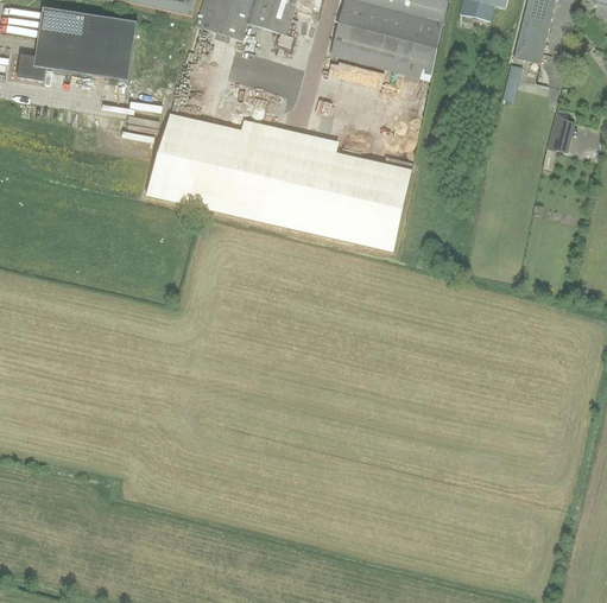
[(128,0),(191,13),(194,0),(128,0)]
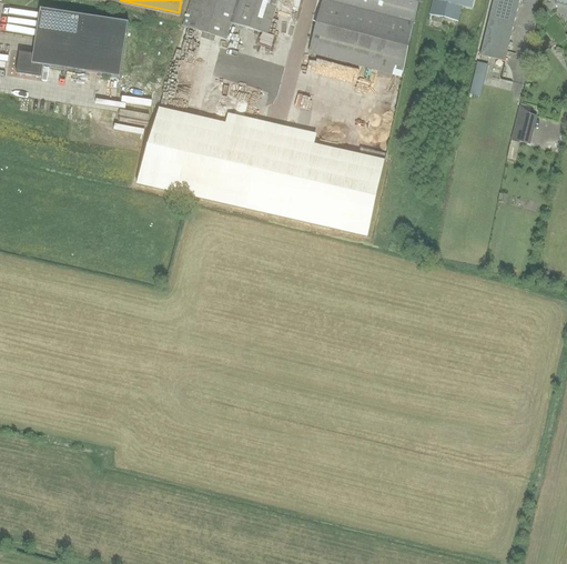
[(231,20),(236,0),(190,0),(182,23),(225,37),(231,20)]
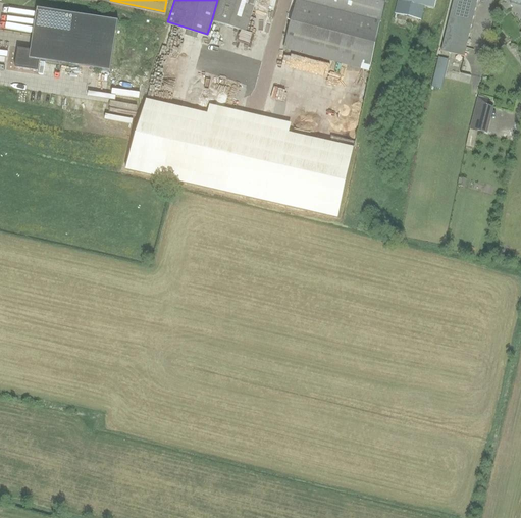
[(245,29),(253,3),(254,0),(217,0),(212,18),(245,29)]
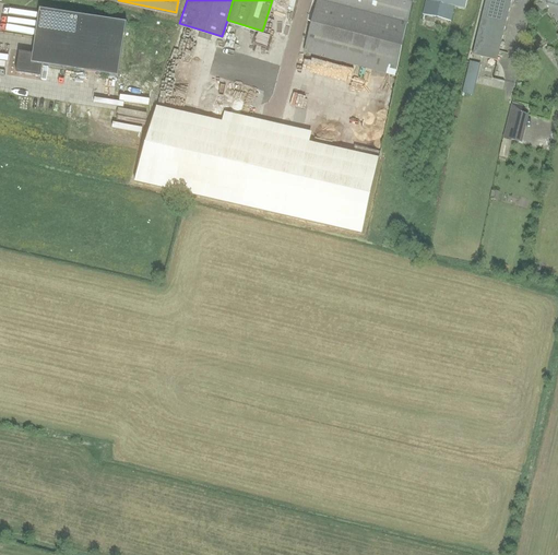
[(305,46),(394,70),(407,20),(330,0),(316,0),(305,46)]
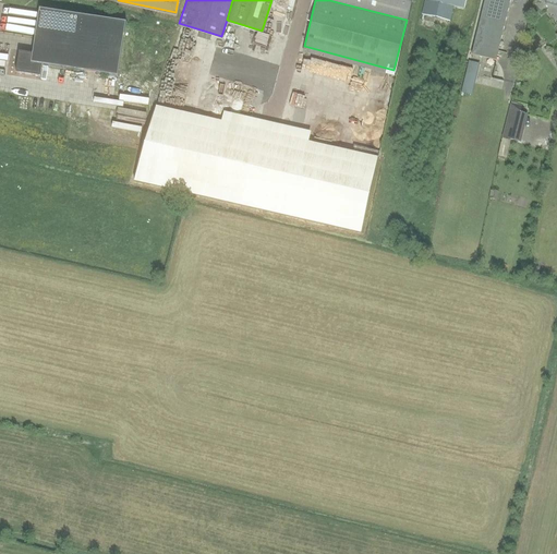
[(329,0),(407,20),(411,0),(329,0)]
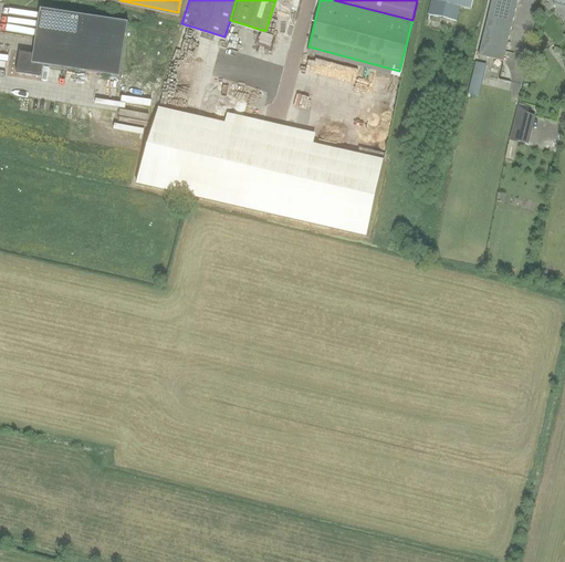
[(431,0),(428,11),(454,18),(459,2),(470,4),(471,0),(431,0)]
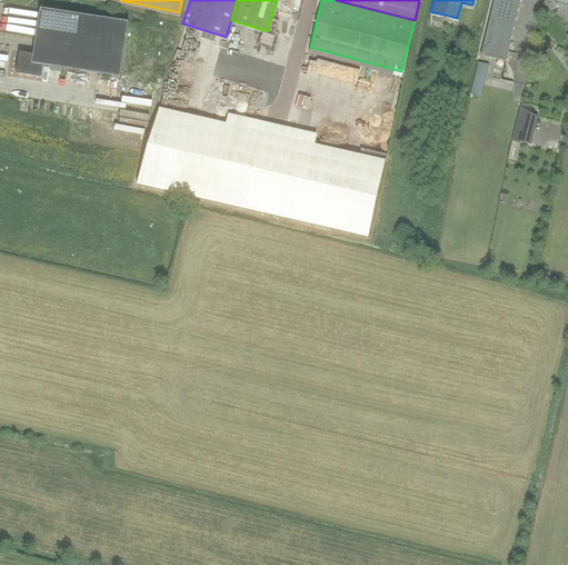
[(492,0),(480,52),(505,58),(519,0),(492,0)]
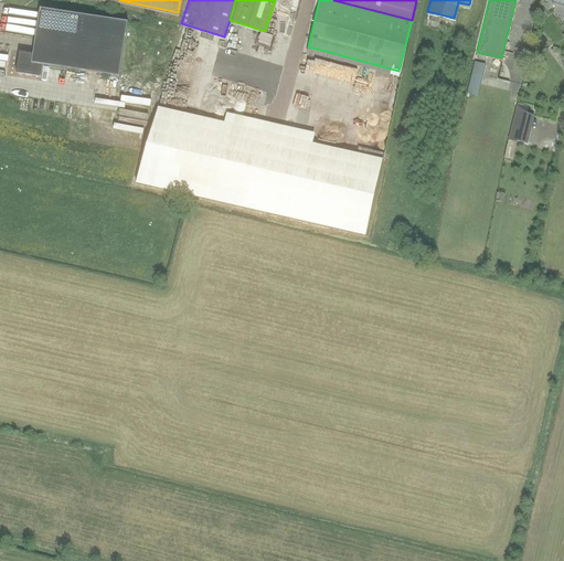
[(119,74),(127,20),(40,6),(33,52),(19,50),(16,71),(41,74),(42,62),(119,74)]
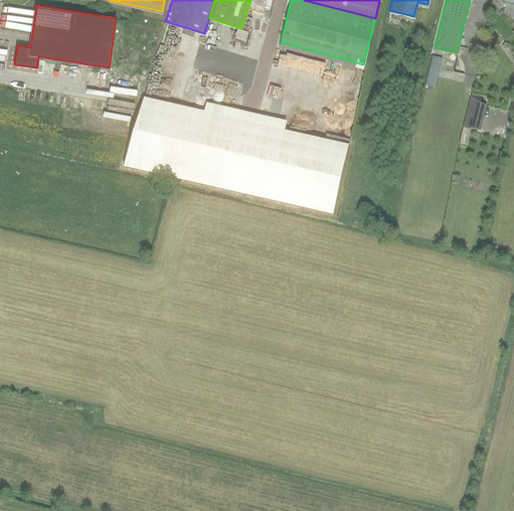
[(442,55),(432,53),(429,64),(440,67),(442,55)]
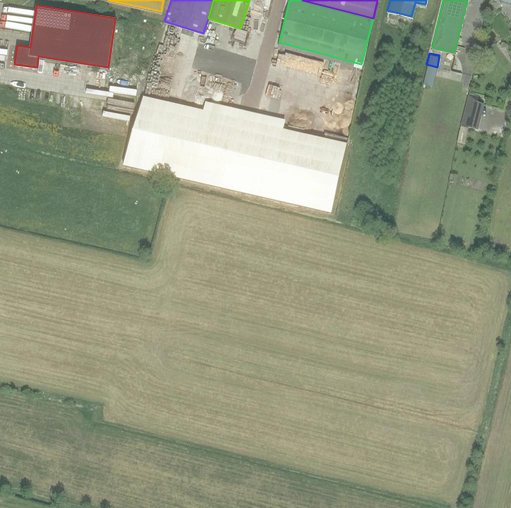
[(435,73),(425,70),(422,82),(432,84),(435,73)]
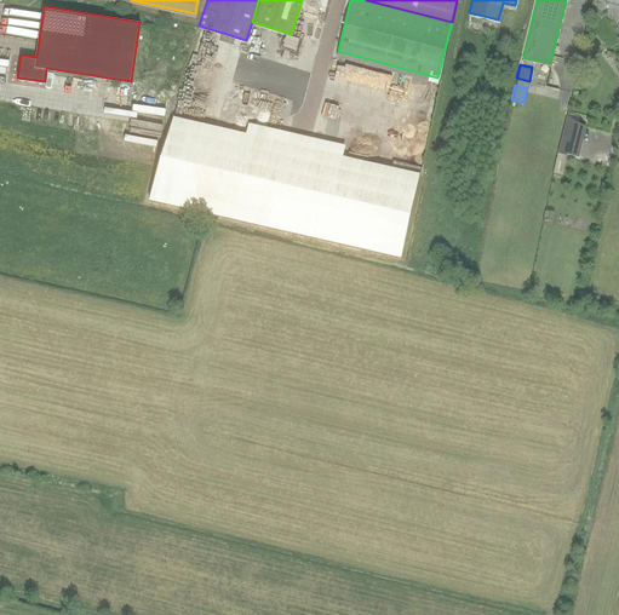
[(577,122),(578,114),(566,111),(563,119),(577,122)]
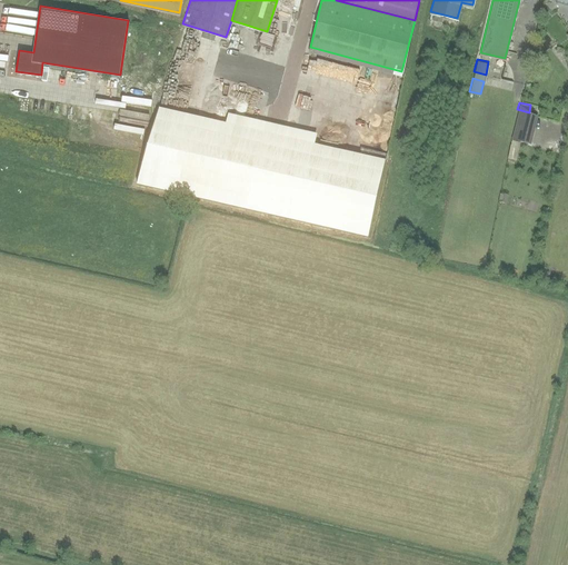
[(136,181),(367,235),(385,158),(158,106),(136,181)]
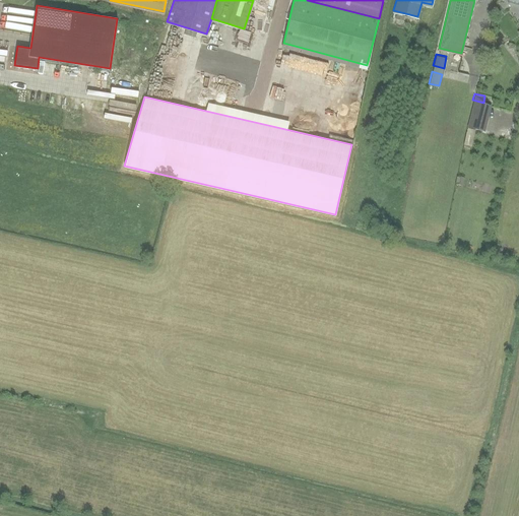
[(121,121),(122,116),(96,111),(95,115),(121,121)]
